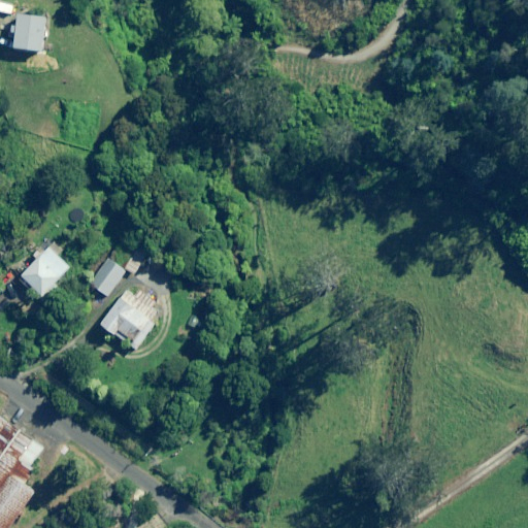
[(47,18),(20,14),(18,26),(12,25),(11,34),(17,35),(14,48),(43,53),(47,18)]
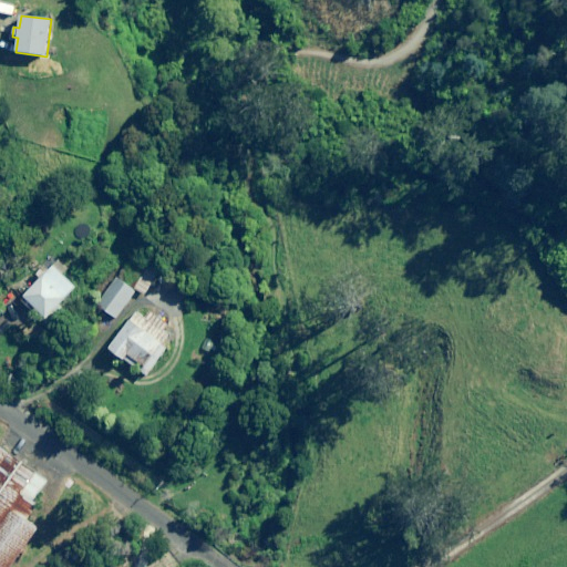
[(48,270),(43,266),(35,276),(40,279),(21,302),(48,326),(60,310),(58,309),(75,288),(62,276),(68,269),(57,260),(48,270)]
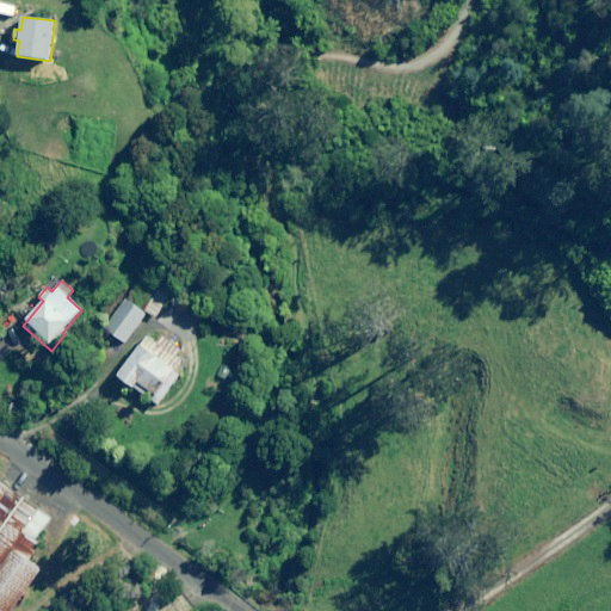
[(156,291),(142,310),(156,320),(170,302),(156,291)]
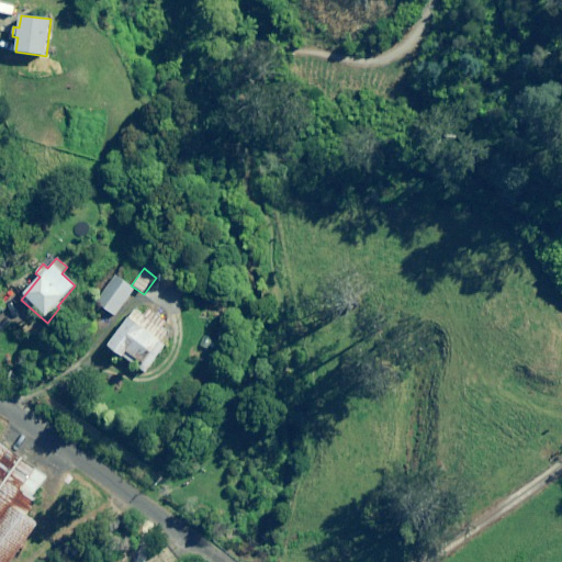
[(134,290),(115,276),(96,303),(114,316),(134,290)]
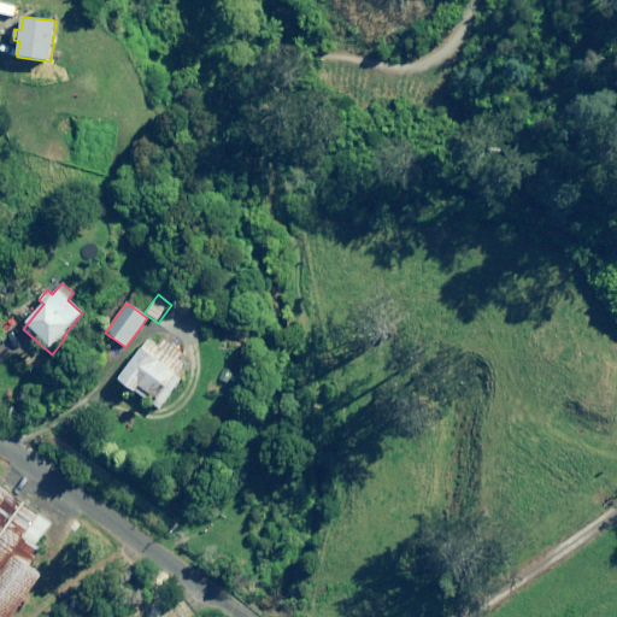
[(177,364),(187,351),(165,334),(156,347),(148,342),(119,380),(158,410),(182,380),(176,376),(182,368),(177,364)]
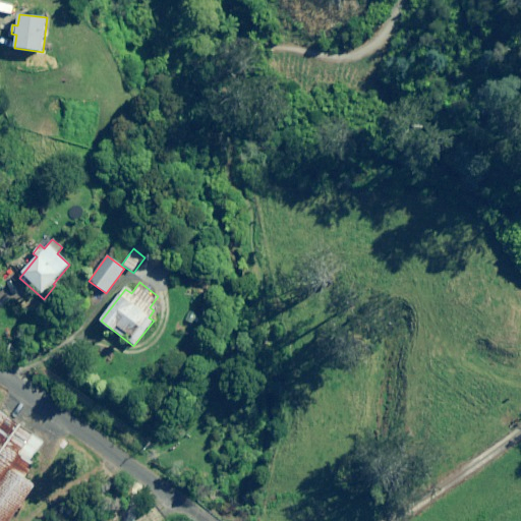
[(0,520),(7,520),(24,499),(30,503),(41,487),(25,476),(35,463),(29,459),(43,440),(0,408),(0,520)]
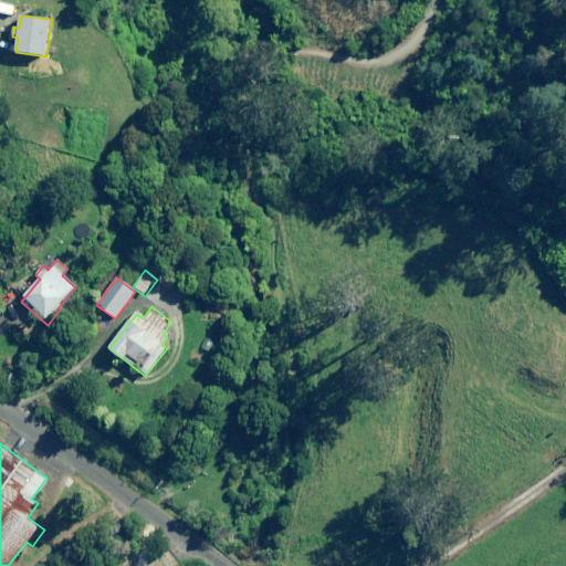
All buildings are outlined.
